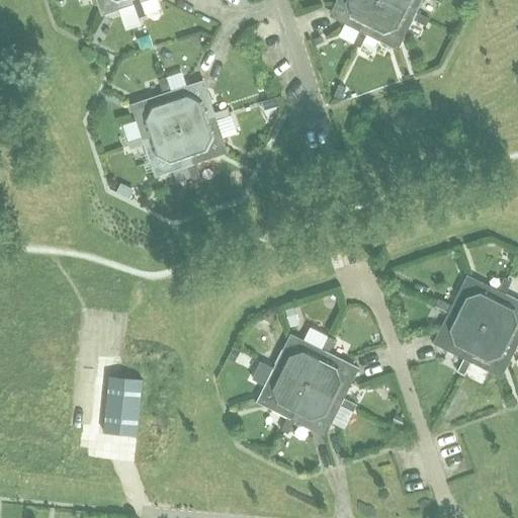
[(143,17),(136,0),(108,0),(105,7),(113,11),(134,5),(139,18),(143,17)]
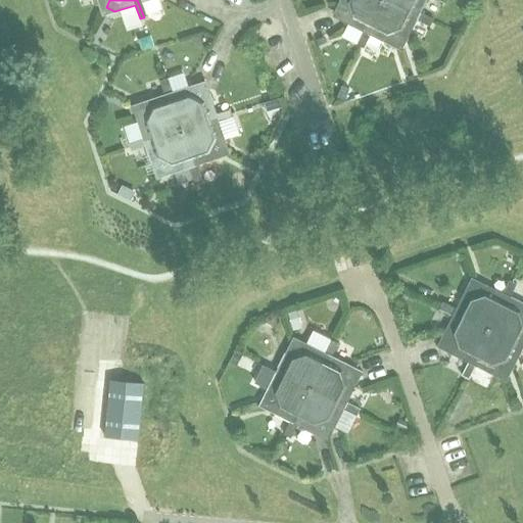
[(137,0),(144,17),(147,15),(143,2),(149,0),(137,0)]
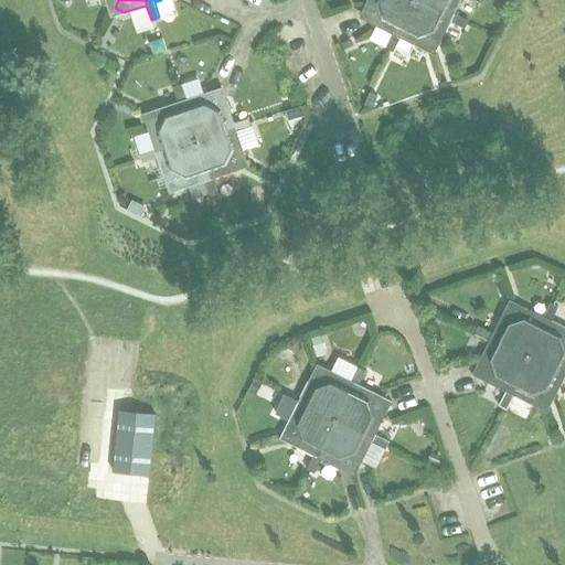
[(408,0),(366,0),(364,4),(368,14),(408,0)]
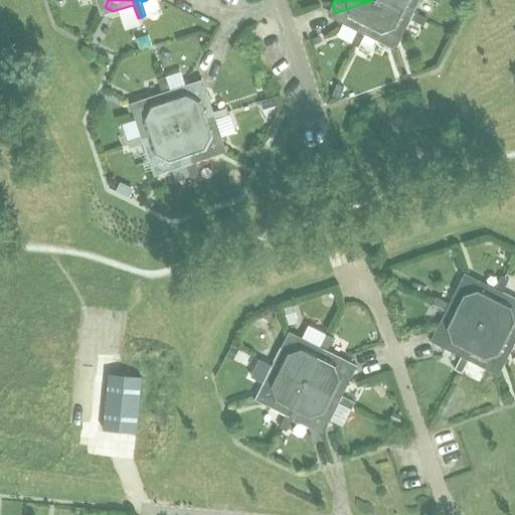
[(354,45),(376,0),(372,0),(335,13),(338,21),(357,31),(351,43),(354,45)]
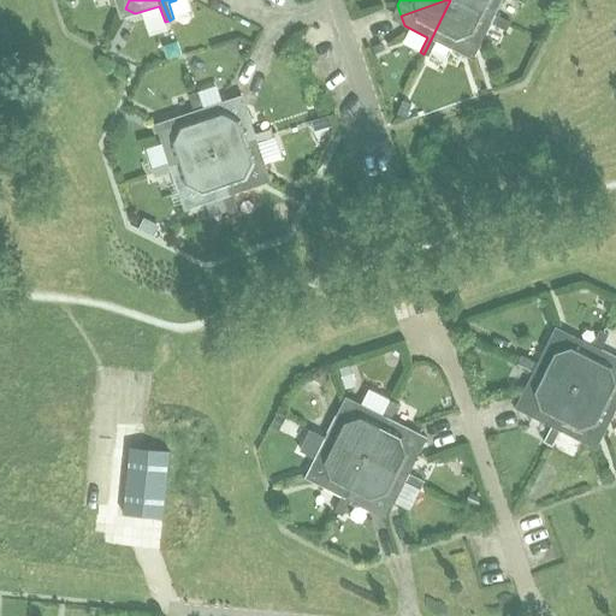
[(469,49),(451,0),(450,0),(424,54),(428,57),(436,41),(458,53),(469,49)]
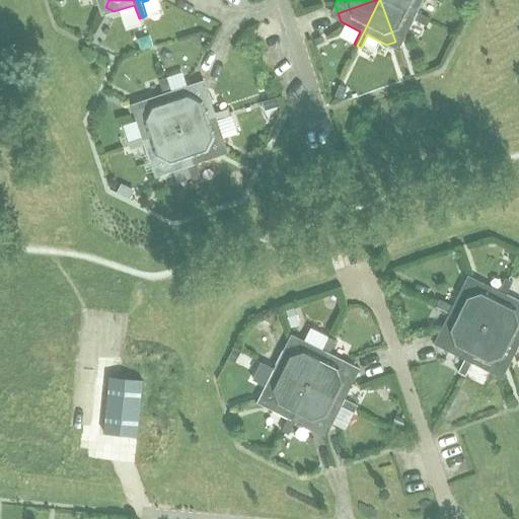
[(426,25),(428,22),(383,0),(380,0),(395,42),(403,39),(414,19),(426,25)]
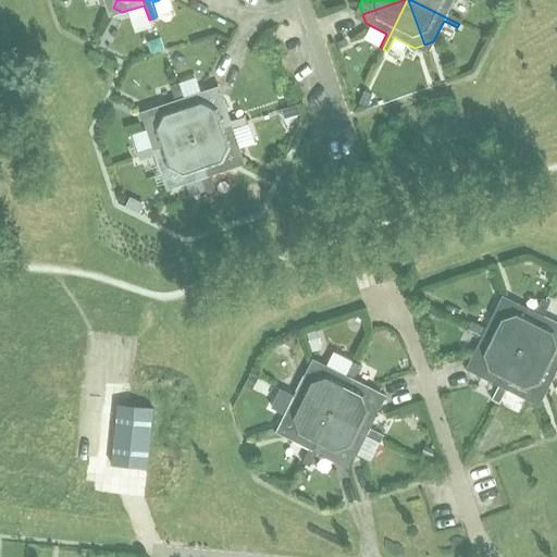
[(411,0),(459,24),(461,20),(447,13),(454,0),(411,0)]
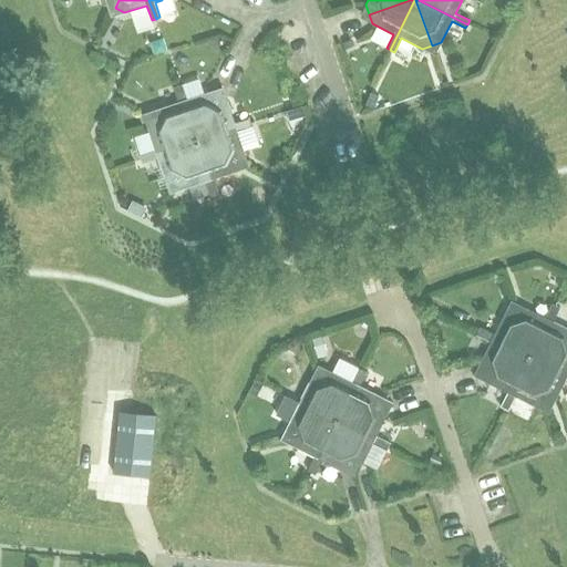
[(162,38),(150,42),(154,54),(166,50),(162,38)]
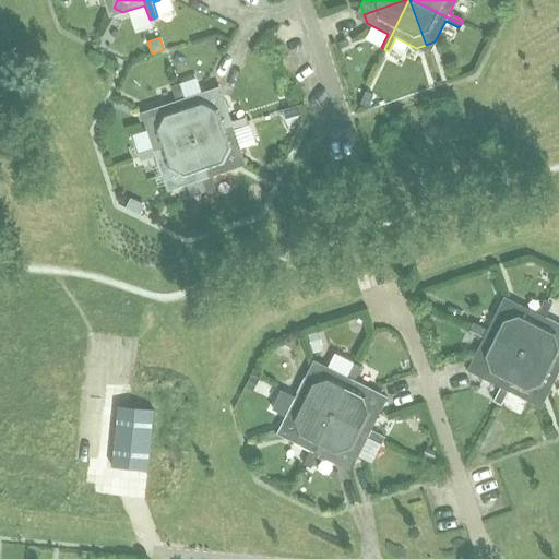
[(193,139),(215,94),(206,91),(185,97),(179,83),(176,84),(193,139)]
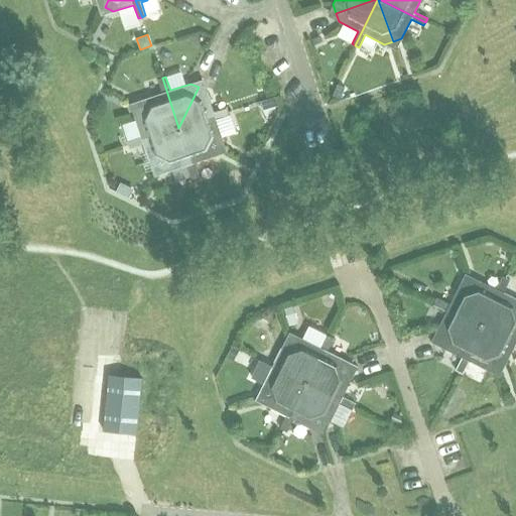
[(178,128),(162,78),(158,79),(162,93),(142,100),(138,107),(178,128)]
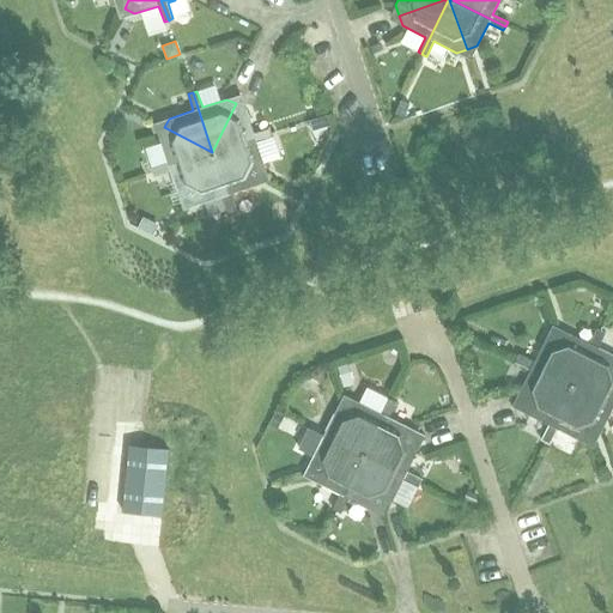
[(400,101),(394,113),(404,116),(408,104),(400,101)]
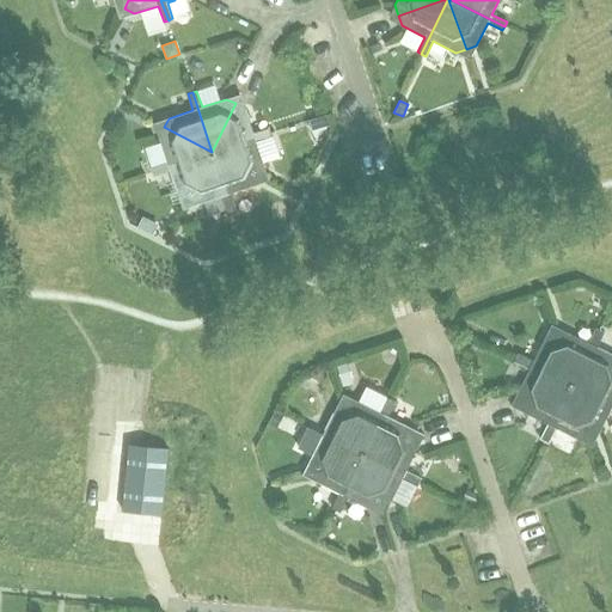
[(245,108),(236,103),(212,152),(270,132),(269,127),(254,133),(245,108)]
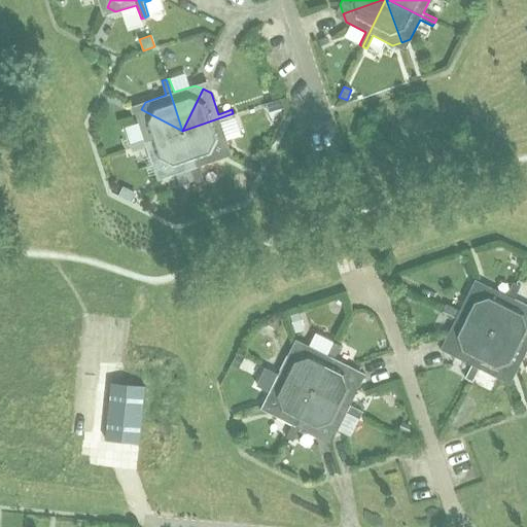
[(281,99),(266,104),(269,112),(283,107),(281,99)]
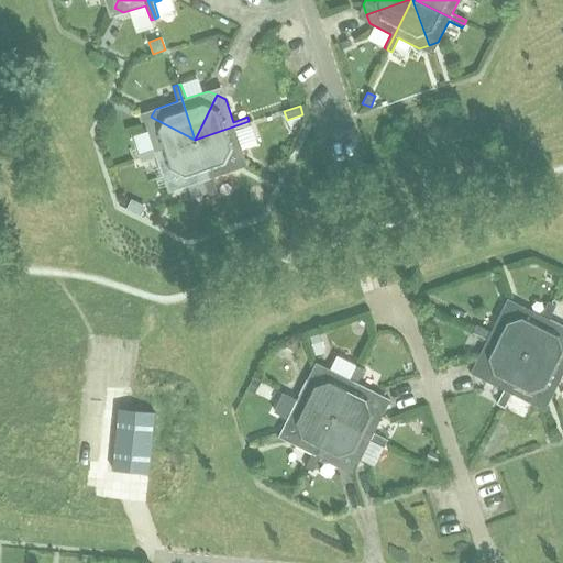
[(195,140),(151,117),(146,125),(154,148),(139,153),(141,157),(195,140)]
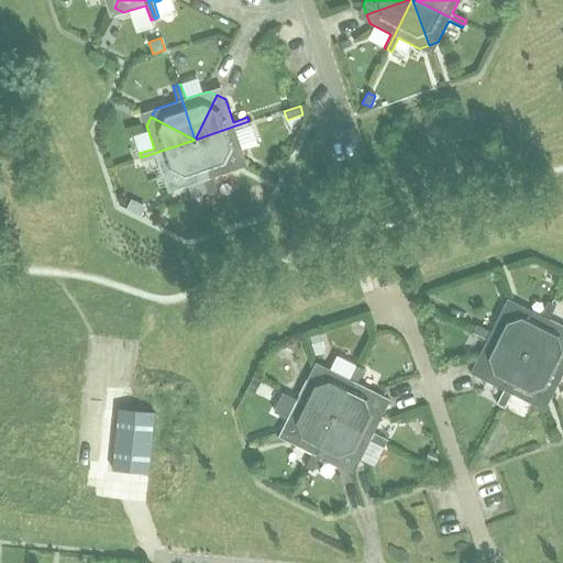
[(251,125),(249,121),(195,140),(239,162),(243,153),(235,130),(251,125)]
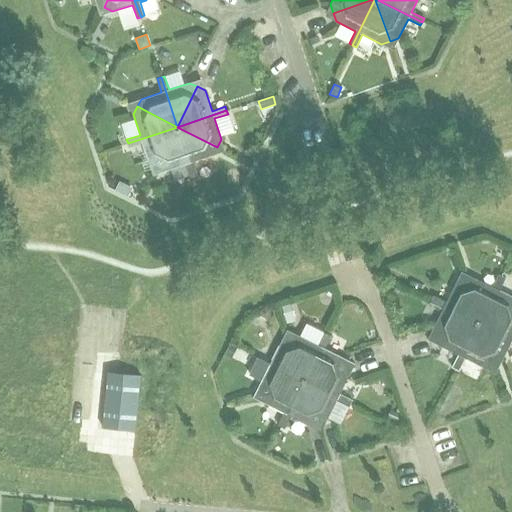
[(177,127),(128,143),(129,147),(142,142),(149,163),(157,167),(177,127)]
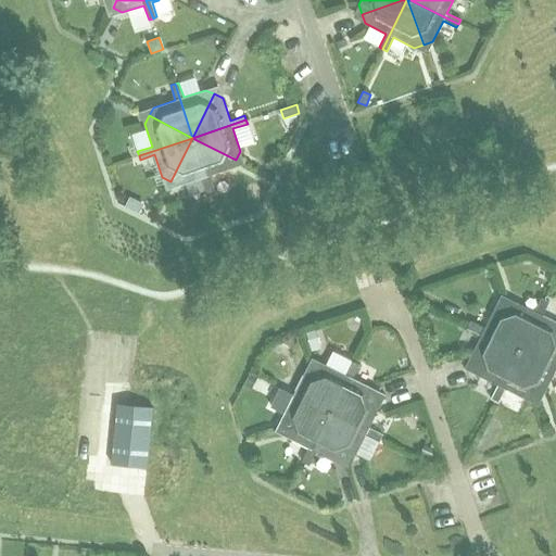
[(192,138),(171,181),(179,186),(201,178),(206,192),(210,191),(192,138)]
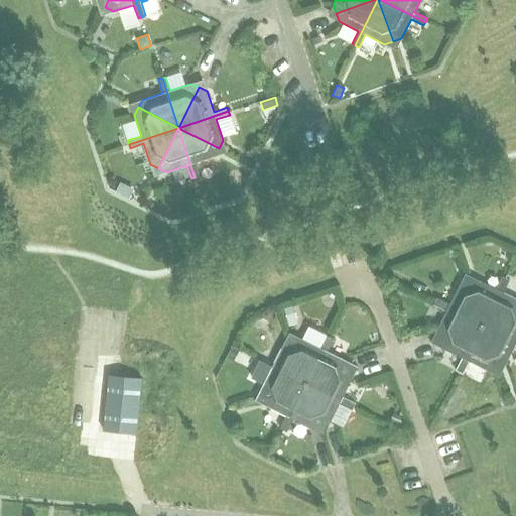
[(215,155),(219,148),(178,128),(195,177),(199,176),(195,162),(215,155)]
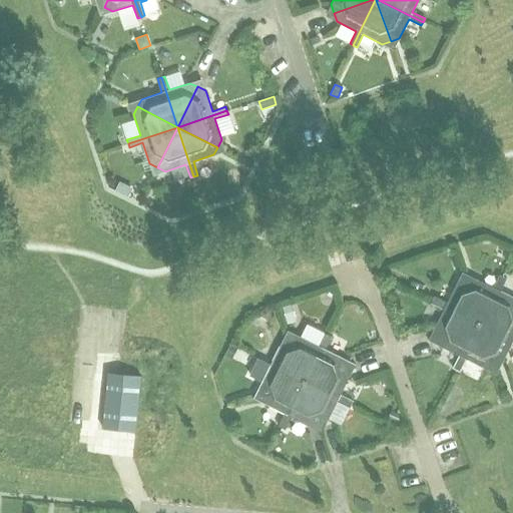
[(119,181),(114,191),(127,198),(132,188),(119,181)]
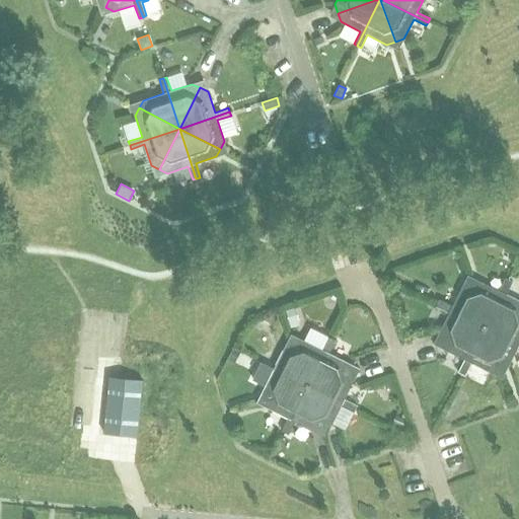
[(485,326),(509,280),(505,278),(499,290),(479,281),(470,284),(485,326)]
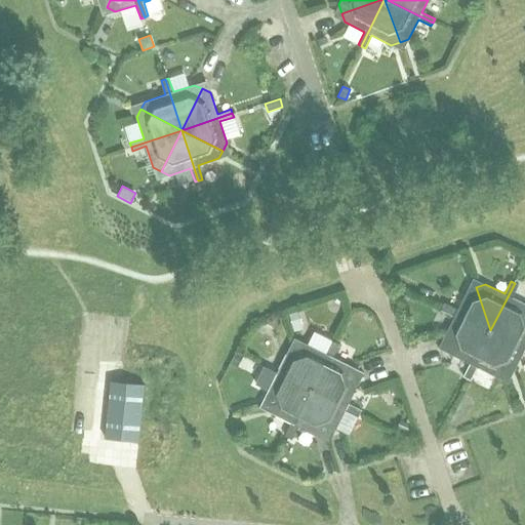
[(518,285),(515,283),(490,330),(524,319),(524,304),(512,297),(518,285)]
